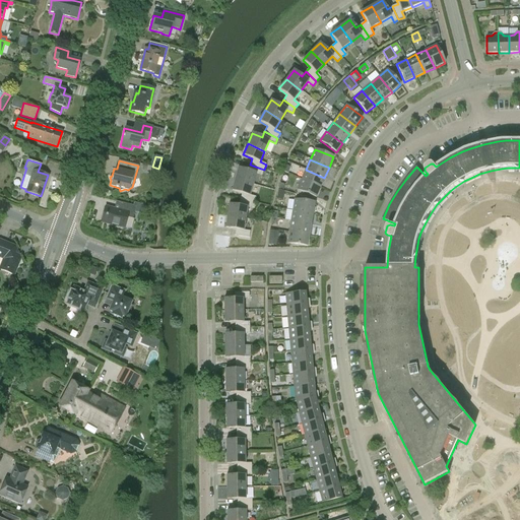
[(256,173),(262,175),(264,170),(250,165),(248,171),(238,168),(235,179),(253,184),(256,173)]
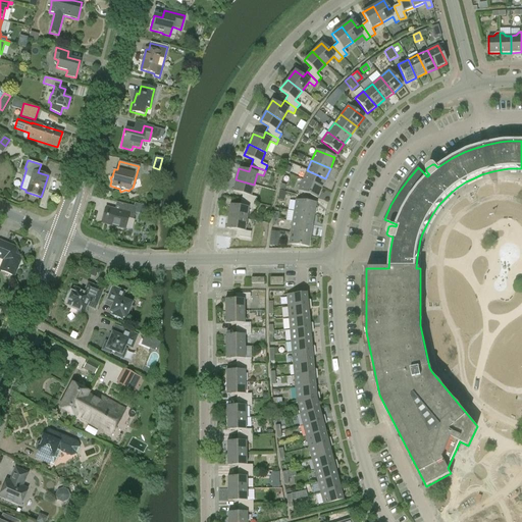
[(153,174),(159,176),(161,169),(154,168),(153,174)]
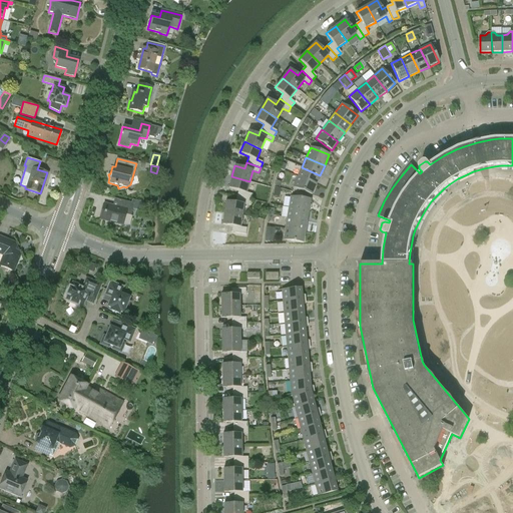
[(298,177),(316,184),(320,175),(302,167),(298,177)]
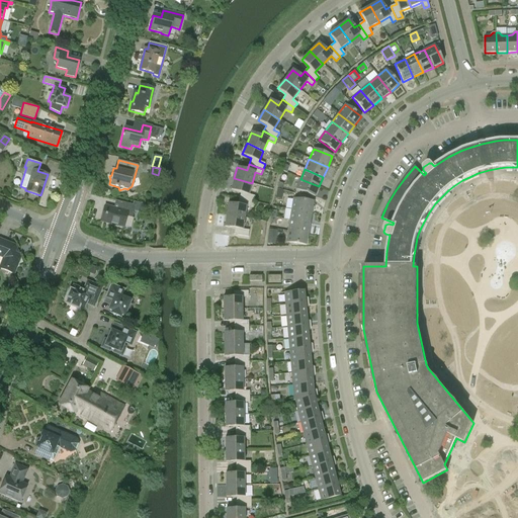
[(253,201),(255,196),(249,195),(252,183),(234,178),(231,190),(241,193),(239,198),(253,201)]
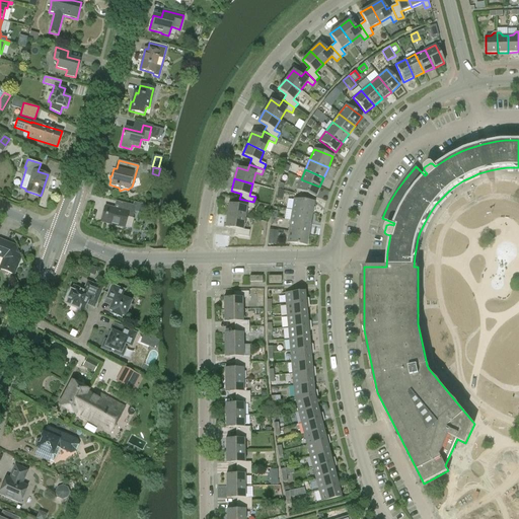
[(296,190),(315,198),(319,187),(301,179),(296,190)]
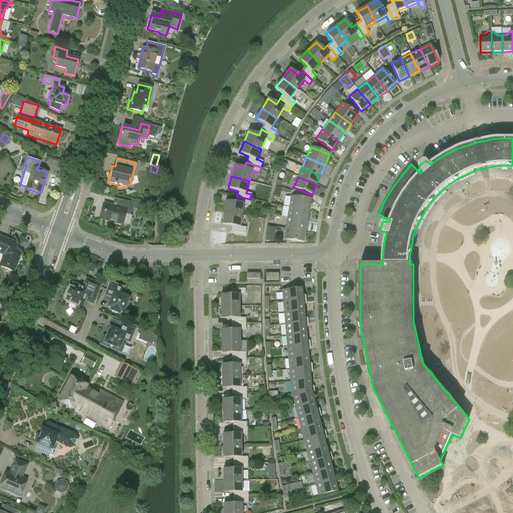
[(243,204),(249,205),(250,199),(236,196),(235,203),(225,201),(223,213),(241,215),(243,204)]
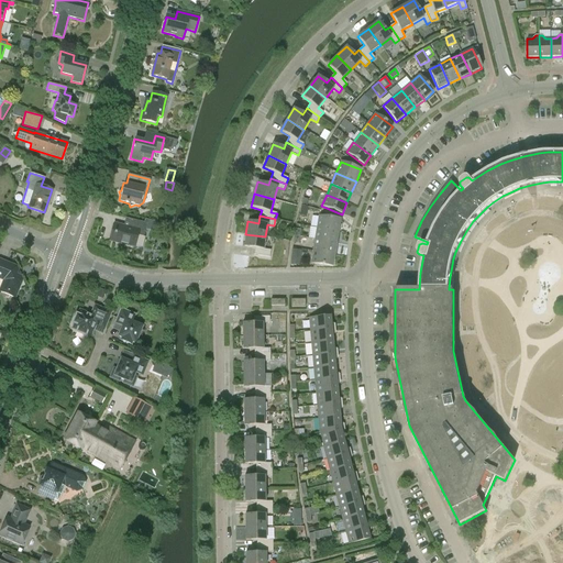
[(340,219),(319,216),(317,228),(339,232),(340,219)]
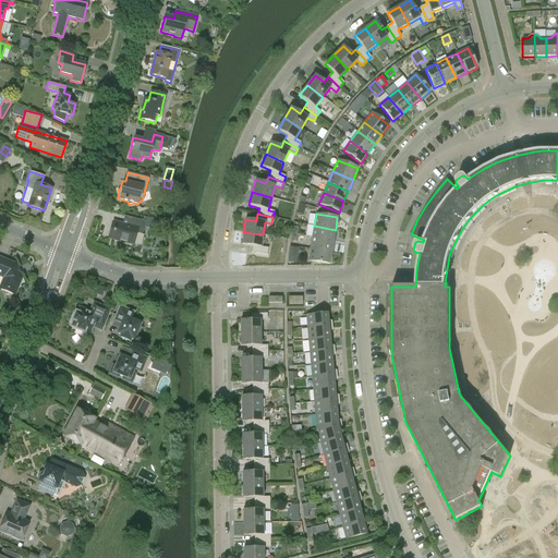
[(141,234),(145,221),(129,217),(126,226),(114,222),(110,239),(132,244),(135,233),(141,234)]
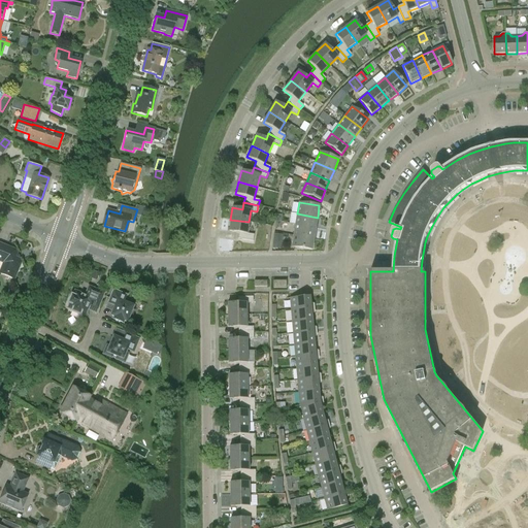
[(295,225),(316,228),(318,218),(297,213),(295,225)]
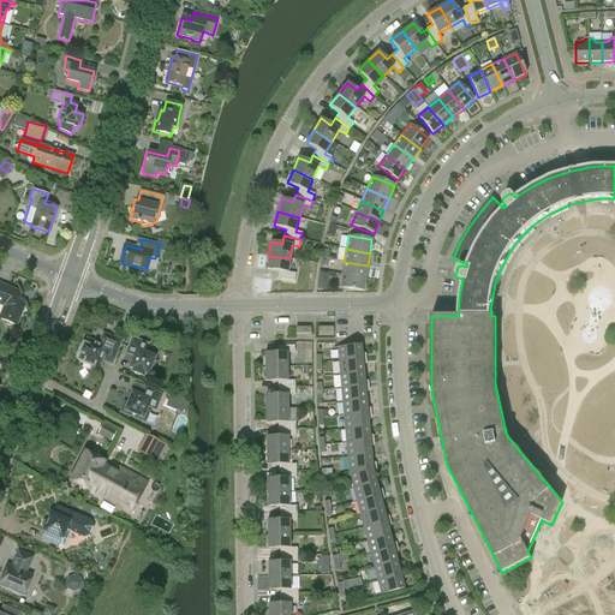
[(278,278),(294,281),(296,274),(288,273),(290,258),(268,256),(267,269),(279,272),(278,278)]
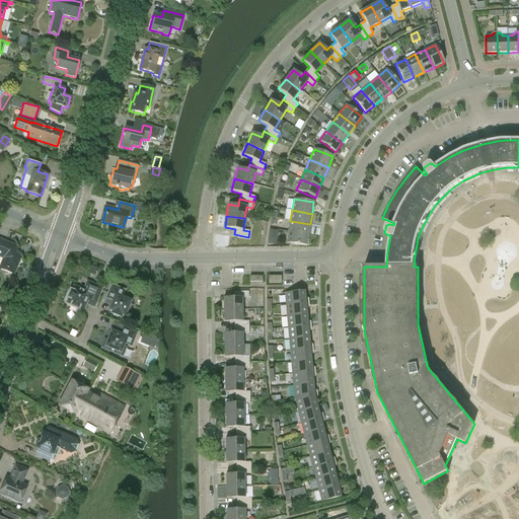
[(288,232),(308,235),(310,224),(290,221),(288,232)]
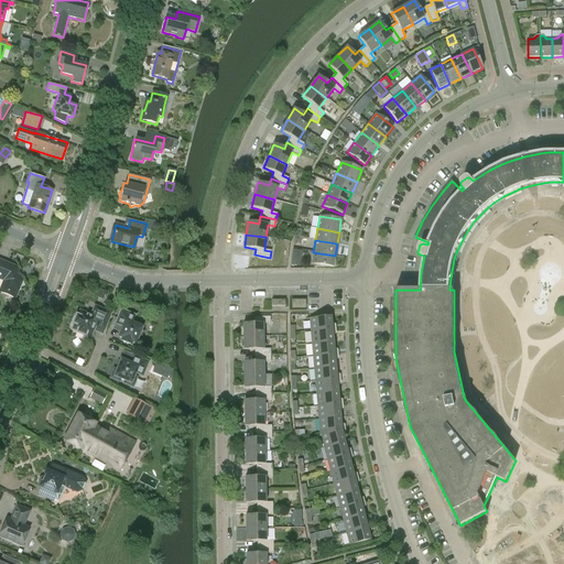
[(311,264),(333,268),(335,256),(313,252),(311,264)]
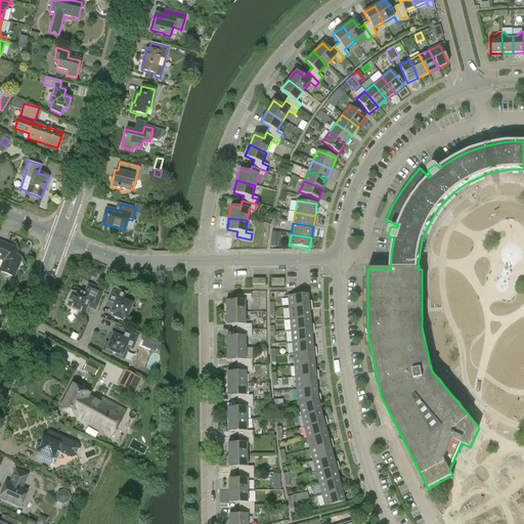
[(0,269),(0,271),(14,277),(20,261),(15,249),(0,242),(0,259),(4,261),(0,269)]
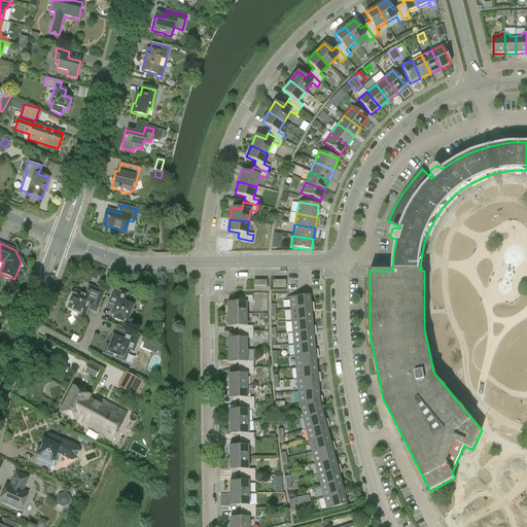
[(98,308),(104,292),(89,286),(84,294),(74,290),(73,294),(71,294),(68,303),(69,304),(68,308),(72,309),(71,311),(80,315),(80,313),(84,315),(90,305),(98,308)]
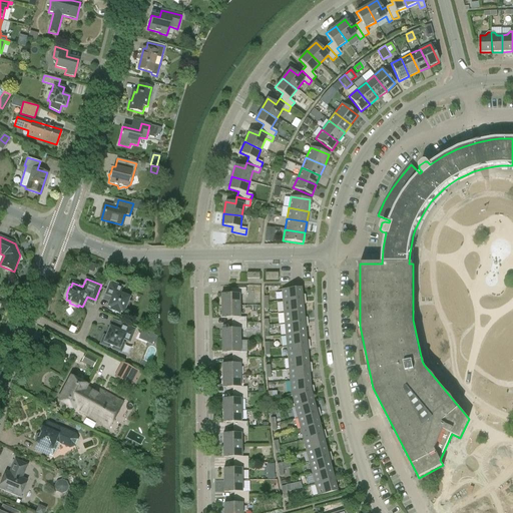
[(127,311),(131,302),(128,301),(129,298),(120,294),(123,287),(110,282),(105,295),(111,298),(108,307),(111,308),(110,311),(119,315),(120,312),(123,313),(124,310),(127,311)]
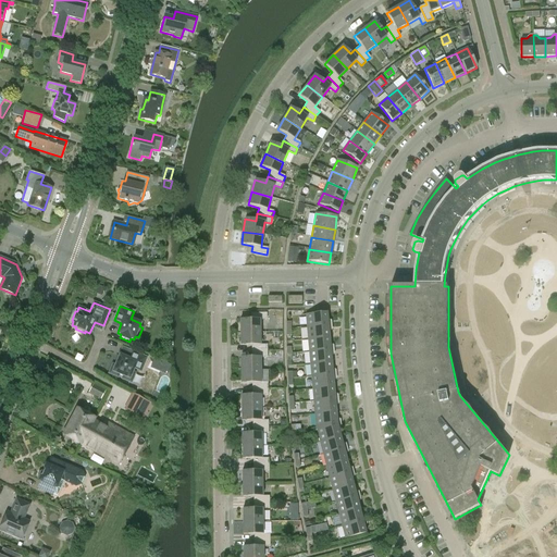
[(327,320),(326,312),(306,314),(307,327),(331,325),(330,320),(327,320)]
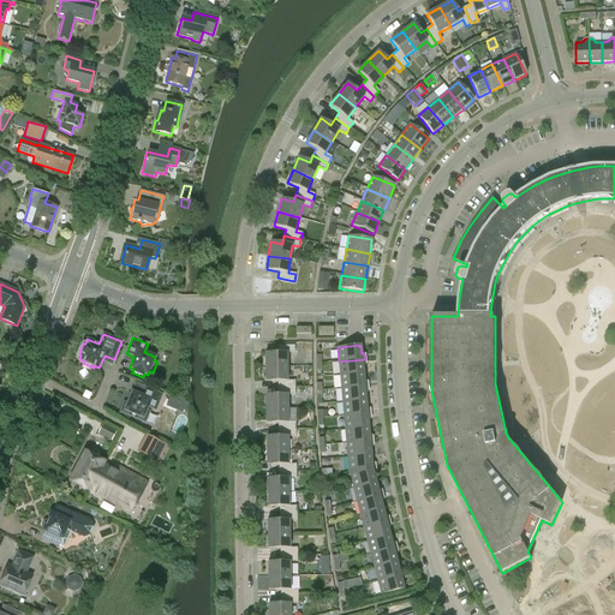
[(266,368),(287,368),(287,353),(294,353),(294,346),(278,346),(278,353),(266,353),(266,368)]
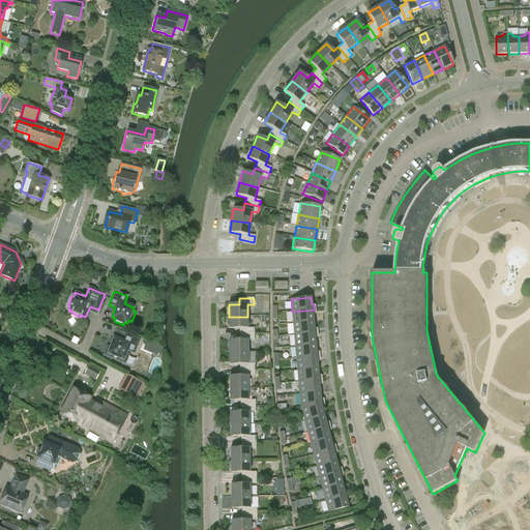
[(313,315),(315,315),(315,310),(292,312),(293,323),(313,322),(313,315)]
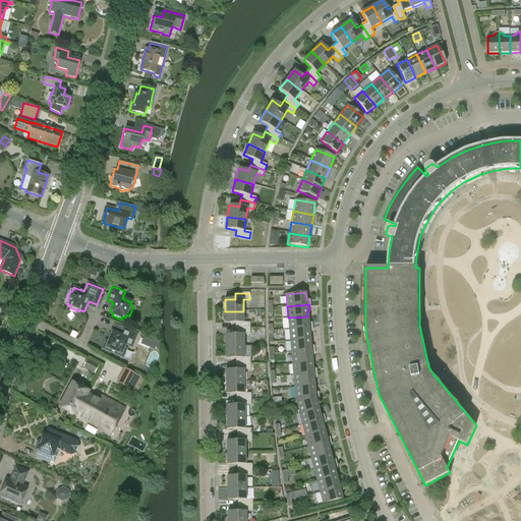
[(225,311),(225,323),(235,323),(235,329),(249,329),(249,323),(243,323),(243,311),(225,311)]
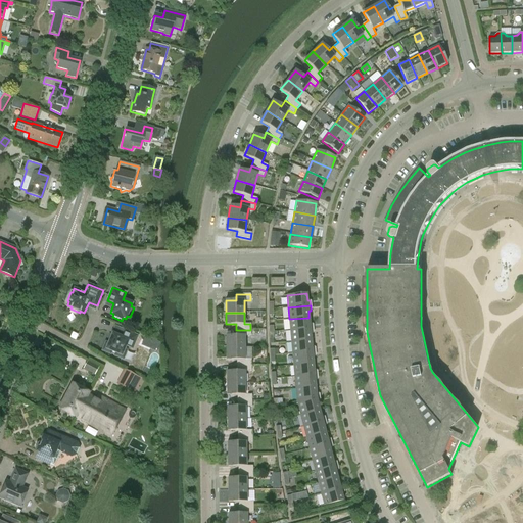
[(290,331),(313,329),(313,324),(310,324),(308,318),(289,319),(290,331)]
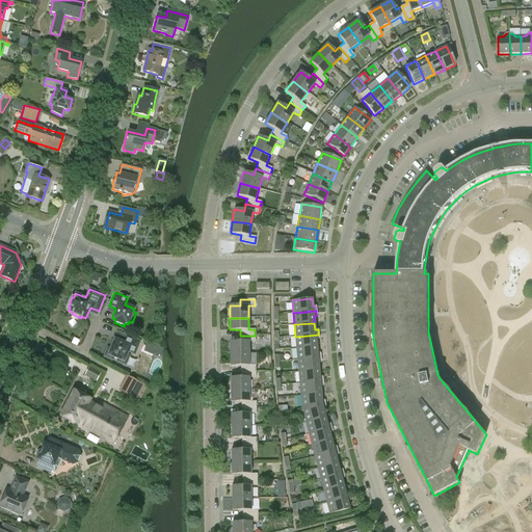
[(318,335),(295,337),(296,348),(316,346),(316,340),(318,339),(318,335)]
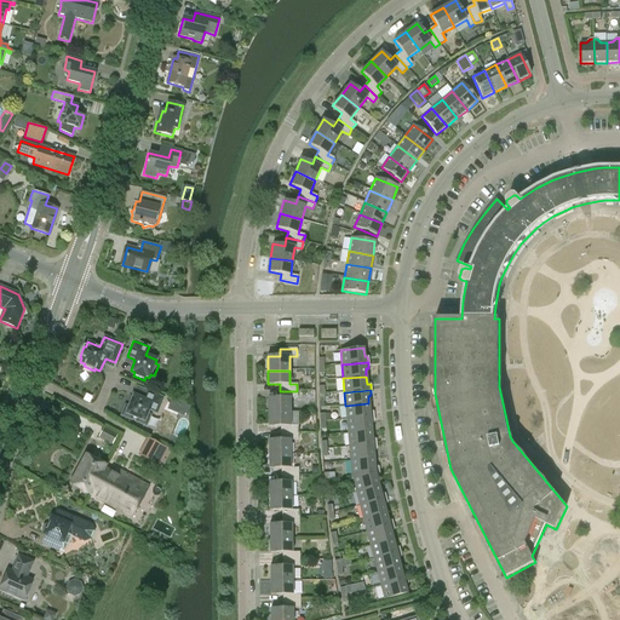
[(158,414),(164,399),(148,391),(144,400),(133,395),(128,407),(126,406),(121,415),(131,420),(133,417),(137,419),(136,422),(147,426),(150,415),(148,414),(149,411),(158,414)]
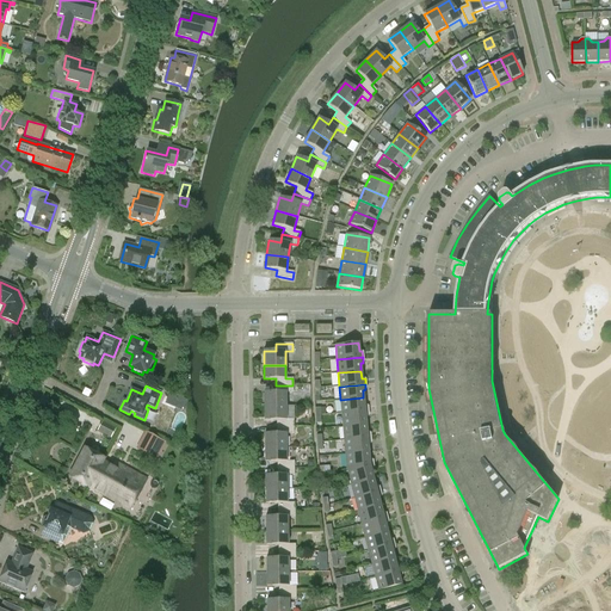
[(264,393),(264,407),(285,406),(285,393),(294,393),(292,386),(276,386),(276,393),(264,393)]
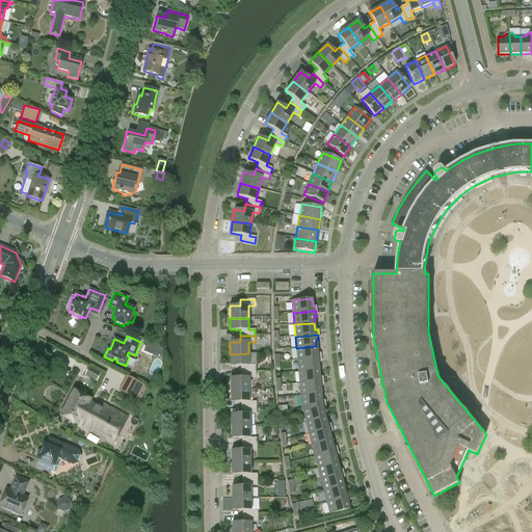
[(154,344),(150,354),(160,358),(164,348),(154,344)]
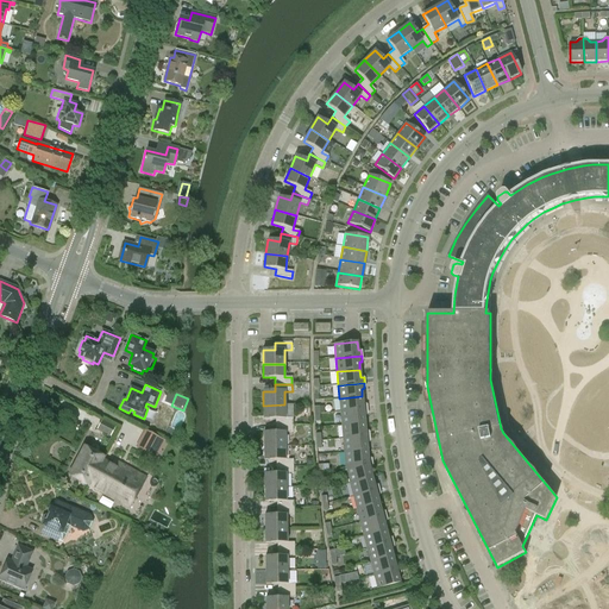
[(362,396),(339,399),(340,412),(366,409),(366,405),(363,405),(362,396)]
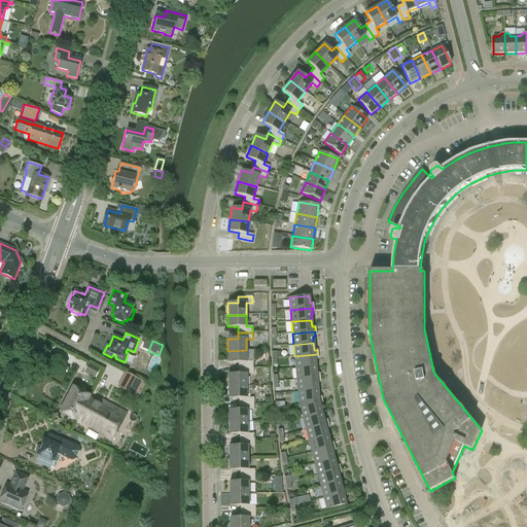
[(227,351),(227,362),(238,362),(239,369),(253,369),(253,362),(247,362),(246,350),(227,351)]
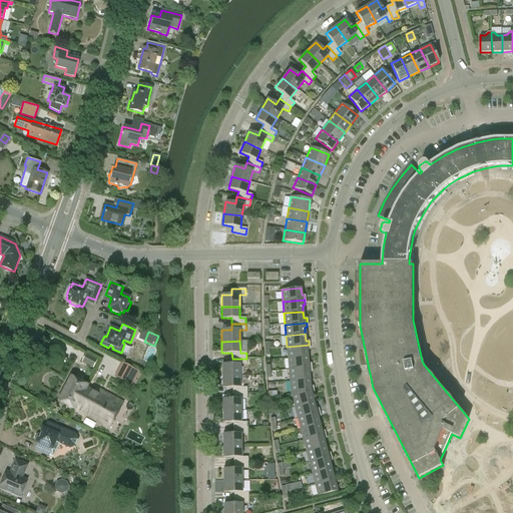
[(309,345),(287,347),(288,359),(308,357),(307,350),(310,350),(309,345)]
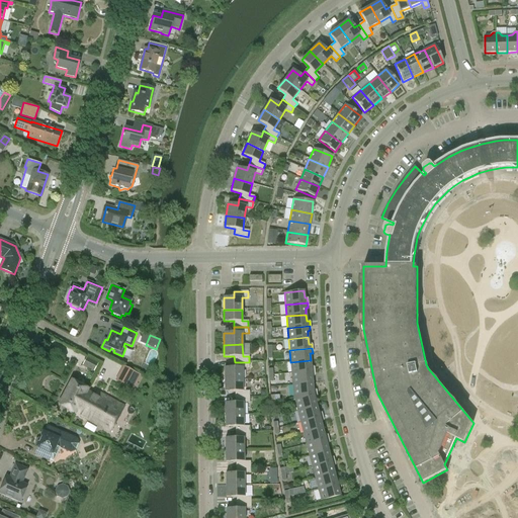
[(93,371),(98,363),(87,358),(83,365),(93,371)]
